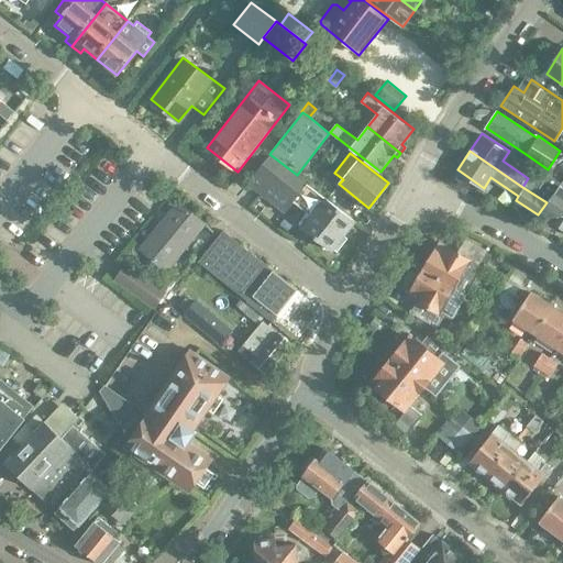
[(284,211),(295,196),(306,183),(297,175),(269,154),(247,183),(284,211)]
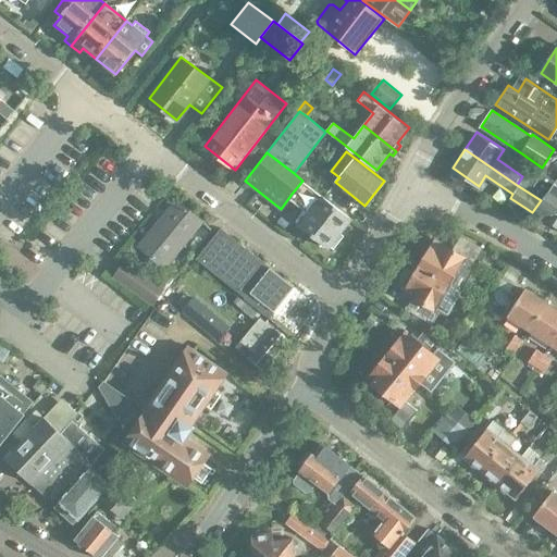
[(529,193),(541,200),(555,180),(543,171),(529,193)]
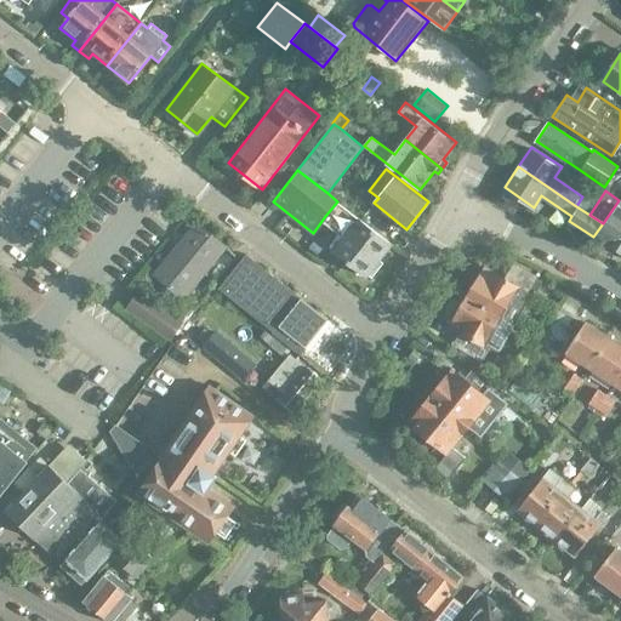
[(620,199),(597,237),(617,250),(620,244),(620,199)]
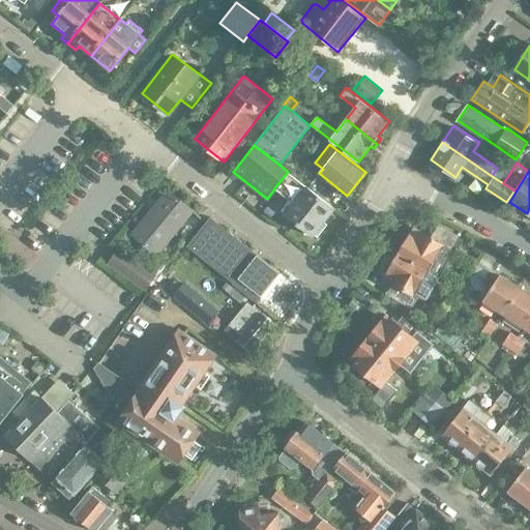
[(334,208),(288,172),(277,184),(297,200),(286,214),(314,236),(334,208)]
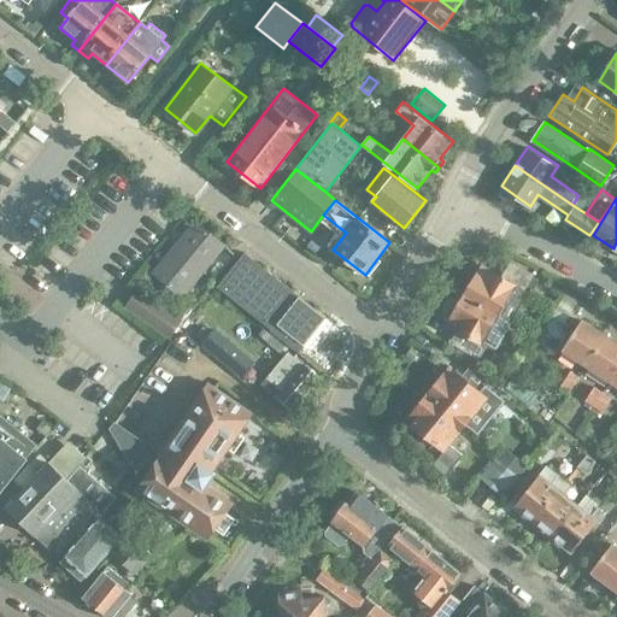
[(183,295),(225,246),(195,221),(153,271),(183,295)]
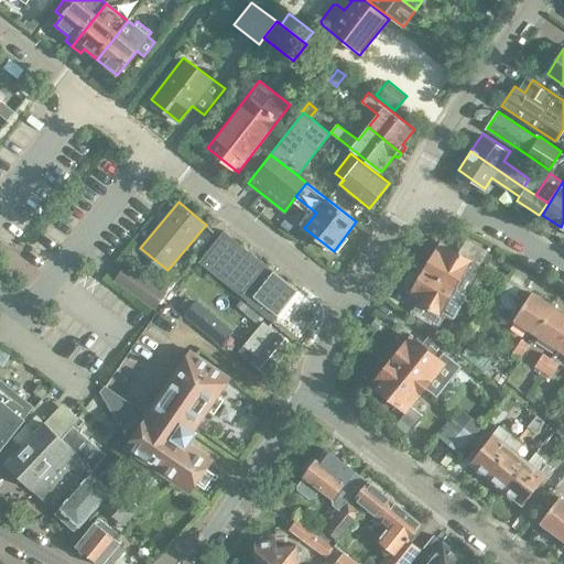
[(198,262),(273,322),(299,290),(224,231),(198,262)]
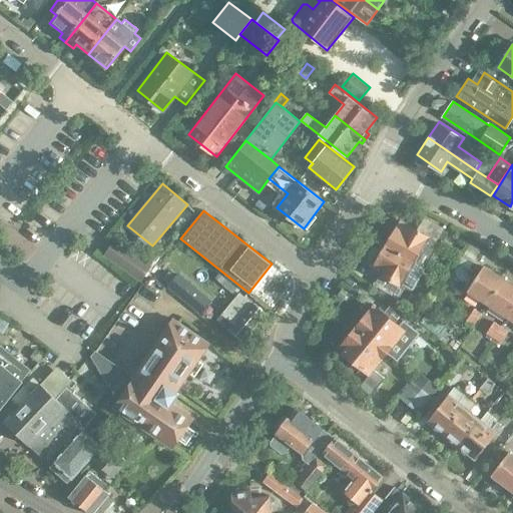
[(401,219),(387,243),(426,267),(440,242),(436,240),(444,227),(425,216),(417,229),(401,219)]
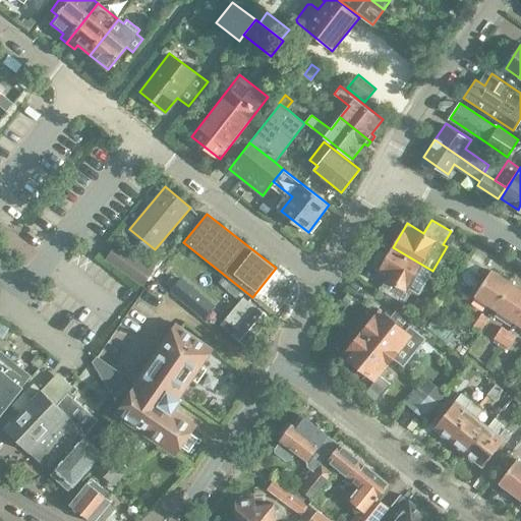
[(404,302),(412,289),(419,293),(432,271),(393,247),(378,272),(386,277),(380,287),(404,302)]
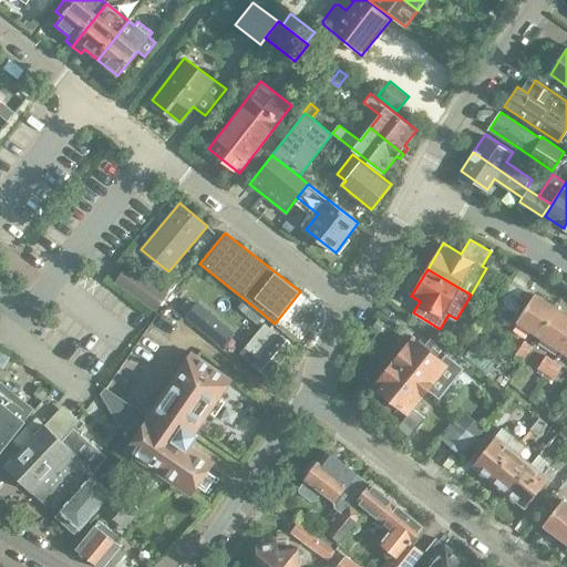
[(143,278),(132,295),(155,310),(166,294),(143,278)]
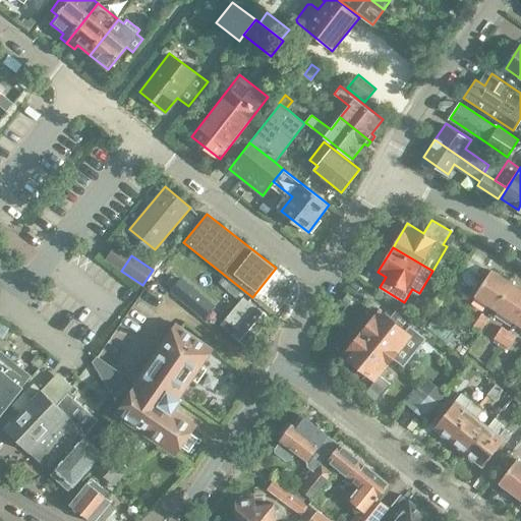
[(497,308),(512,284),(491,271),(476,295),(497,308)]
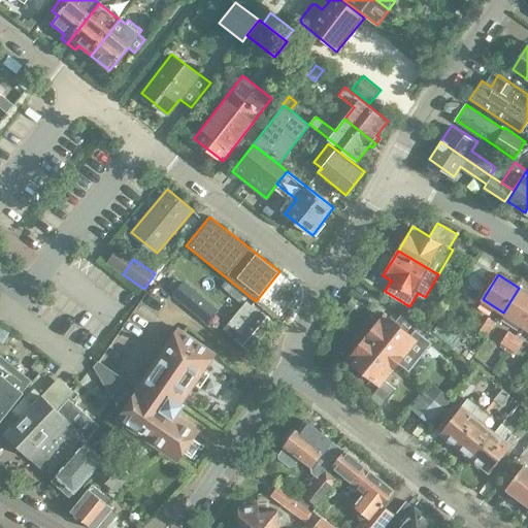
[(282,288),(263,310),(270,317),(289,293),(282,288)]
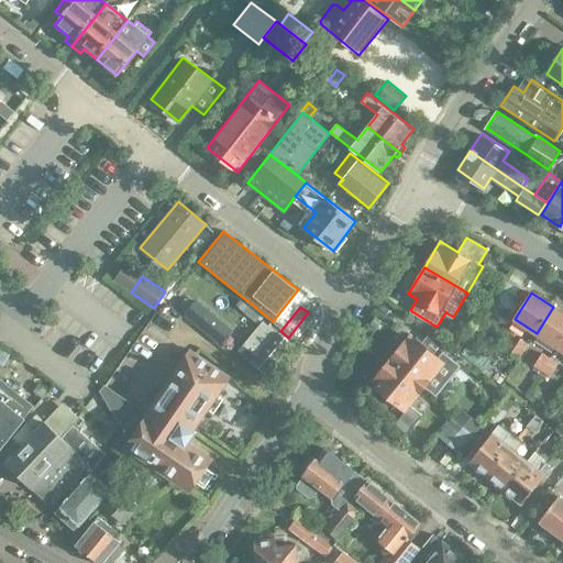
[(562,313),(553,307),(537,333),(558,346),(562,339),(562,313)]
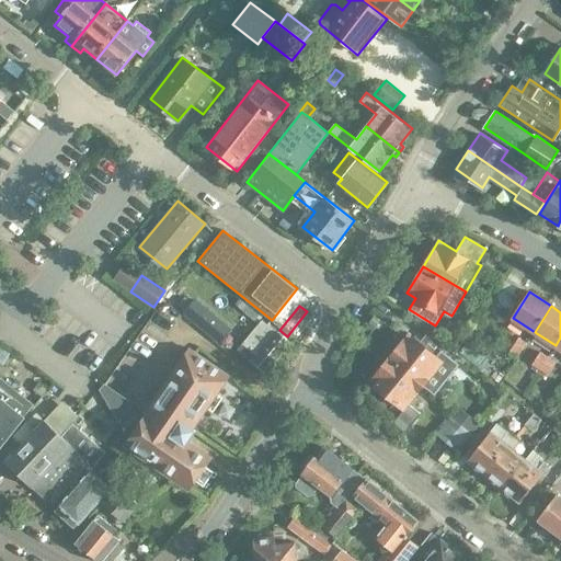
[(220,341),(231,329),(210,310),(199,322),(220,341)]
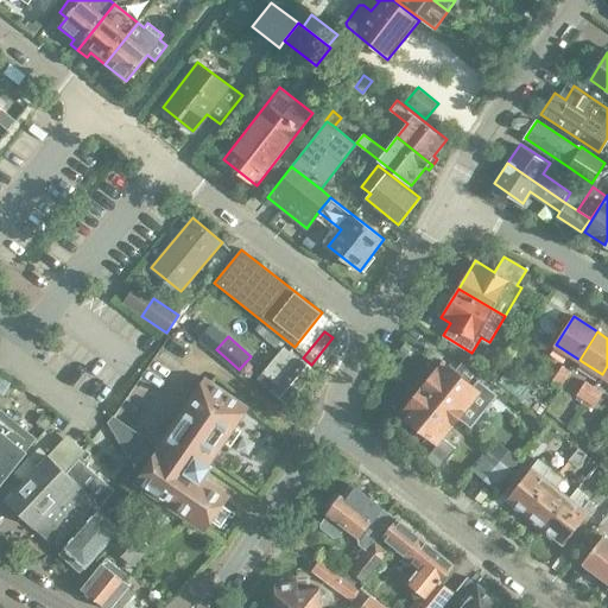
[(265,380),(290,400),(315,371),(284,346),(264,371),(270,375),(265,380)]
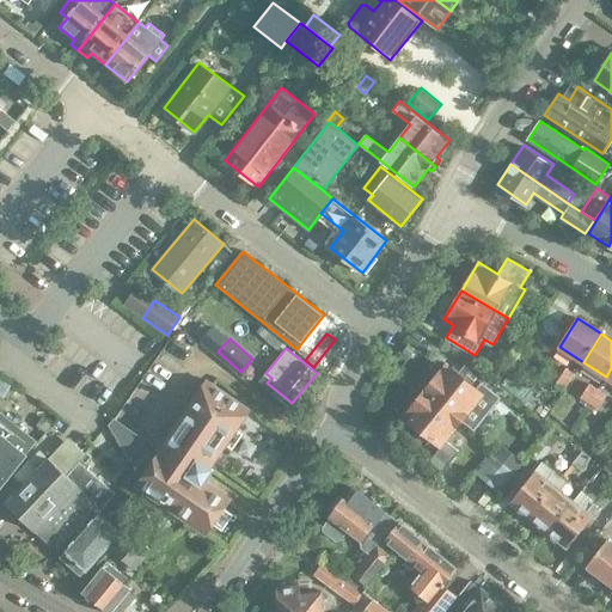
[(141,398),(165,415),(189,380),(166,363),(141,398)]
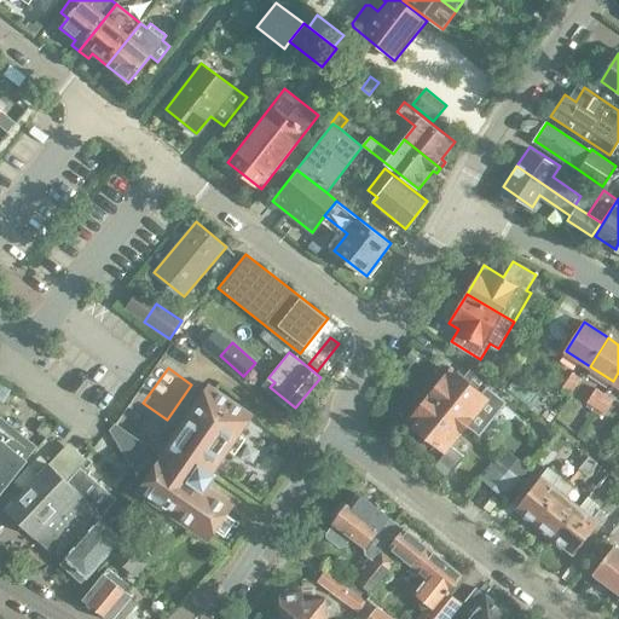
[(440,379),(428,393),(468,426),(485,404),(492,410),(499,401),(491,395),(489,399),(452,369),(443,381),(440,379)]
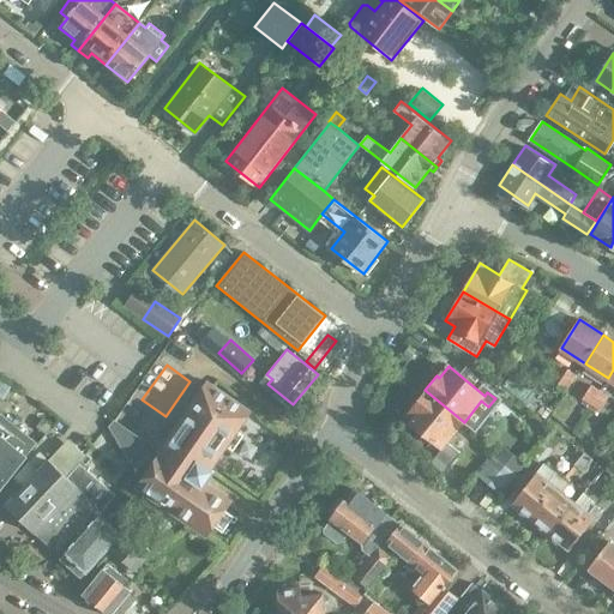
[(579,373),(571,367),(561,381),(570,387),(579,373)]
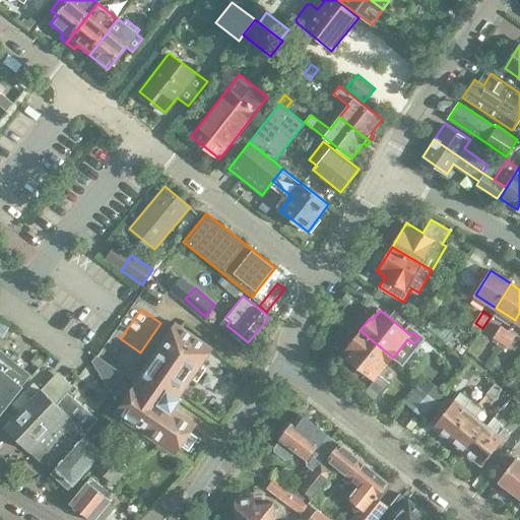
[(451,332),(431,315),(424,325),(444,341),(451,332)]
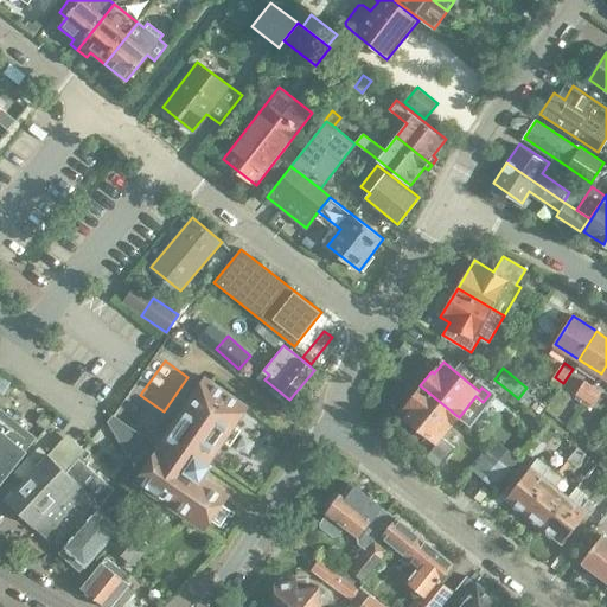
[(577,393),(586,397),(595,383),(587,378),(577,393)]
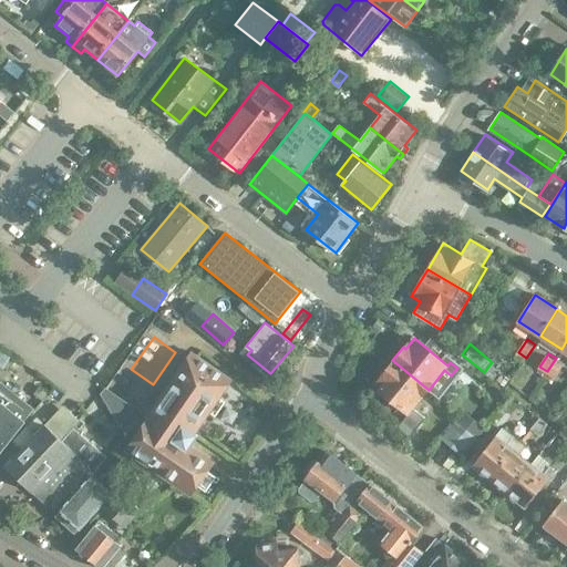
[(194,356),(156,409),(148,420),(129,450),(193,494),(197,486),(206,493),(217,477),(208,472),(213,464),(189,449),(198,436),(193,432),(207,412),(216,418),(226,403),(217,397),(229,380),(194,356)]
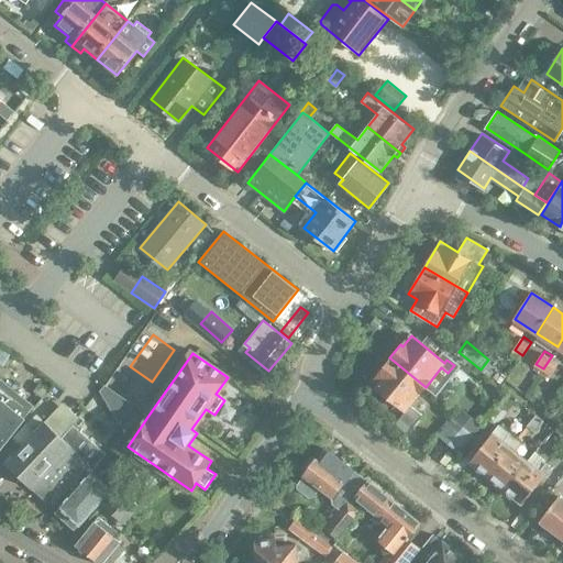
[(560,361),(552,355),(543,368),(552,374),(560,361)]
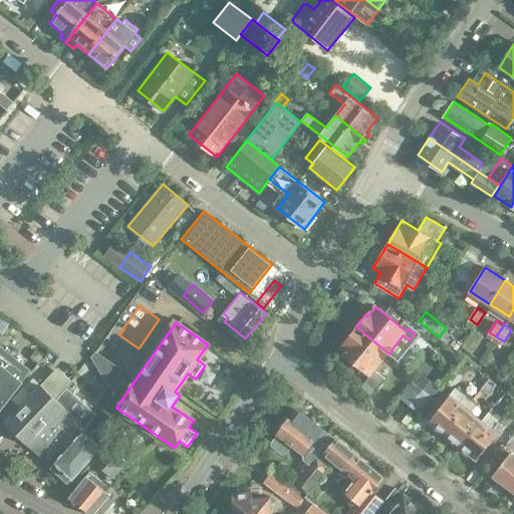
[(389,353),(355,326),(345,338),(347,340),(340,350),(369,374),(359,388),(370,397),(384,378),(374,370),(389,353)]
